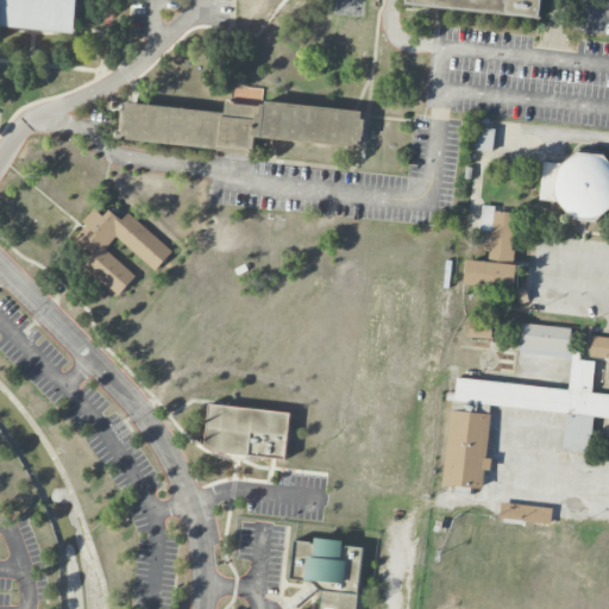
[(0,0),(0,44),(2,45),(5,25),(77,35),(81,0),(0,0)]
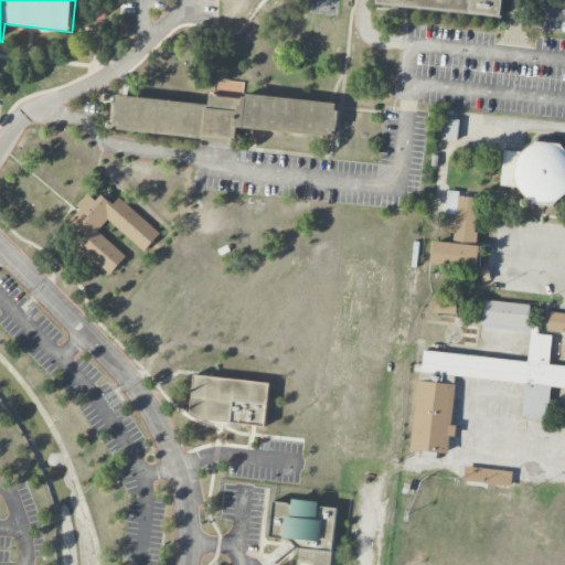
[(377,0),(377,2),(498,17),(499,0),(377,0)]
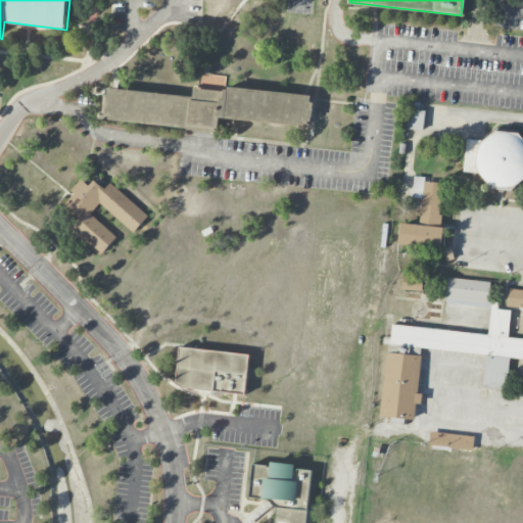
[(103,117),(188,128),(188,130),(221,133),(222,117),(236,120),(303,127),(306,127),(307,124),(311,124),(311,121),(313,121),(315,102),(313,101),(313,96),(304,95),(231,87),(231,88),(226,88),(227,76),(208,74),(196,73),(194,95),(110,86),(109,93),(106,93),(103,117)]
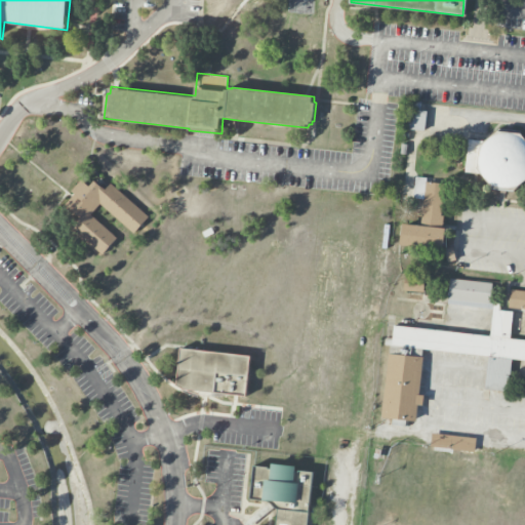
[(407,130),(425,131),(426,111),(408,110),(407,130)]
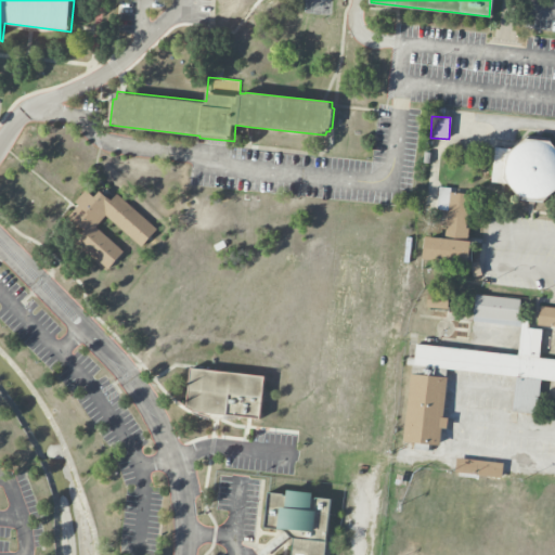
[(554,145),(494,141),(491,182),(510,184),(508,196),(554,199),(554,145)]
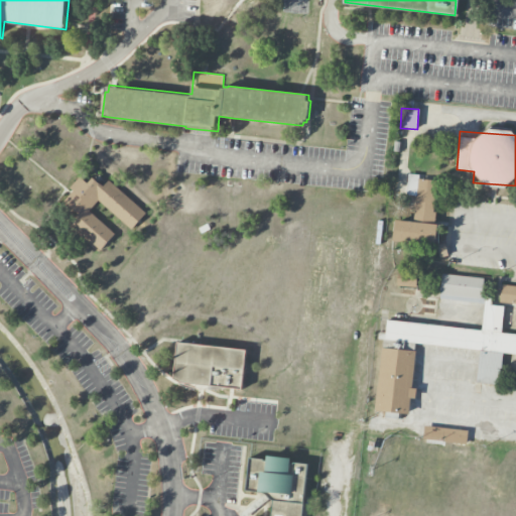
[(50,210),(99,253),(116,233),(92,211),(100,203),(110,212),(114,208),(135,227),(147,213),(108,177),(103,183),(83,165),(65,186),(69,189),(50,210)]
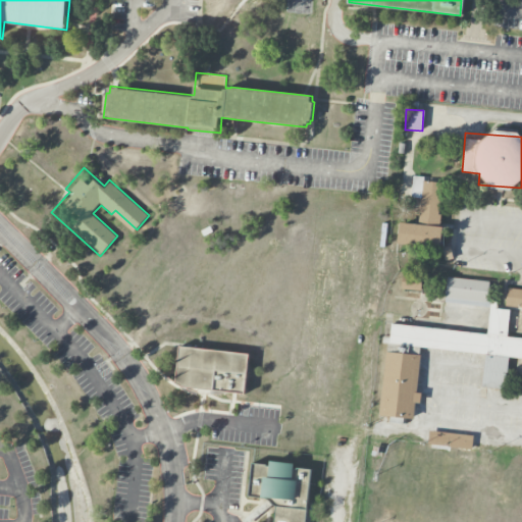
[(421,198),(419,221),(438,223),(441,183),(423,180),(423,177),(413,176),(411,197),(421,198)]
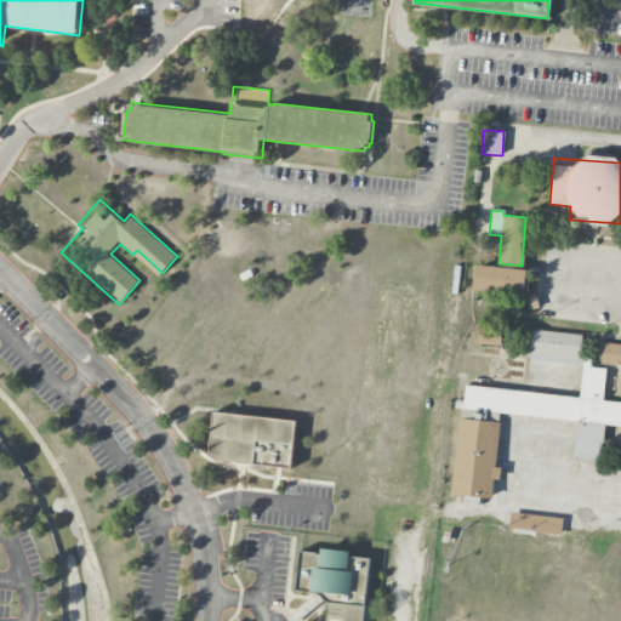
[(473,291),(517,294),(517,309),(537,311),(537,294),(525,292),(527,269),(474,267),(473,291)]
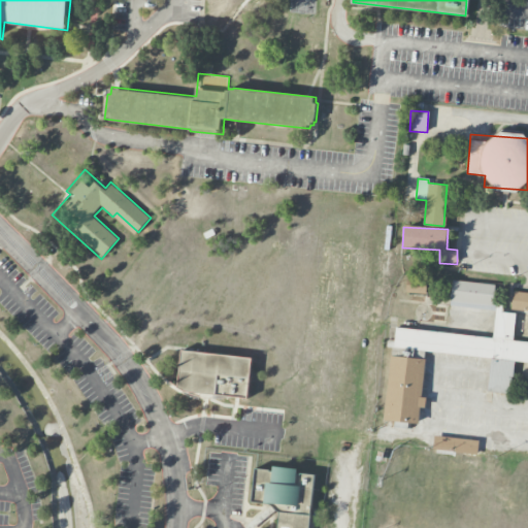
[(450,306),(492,310),(495,285),(453,281),(450,306)]
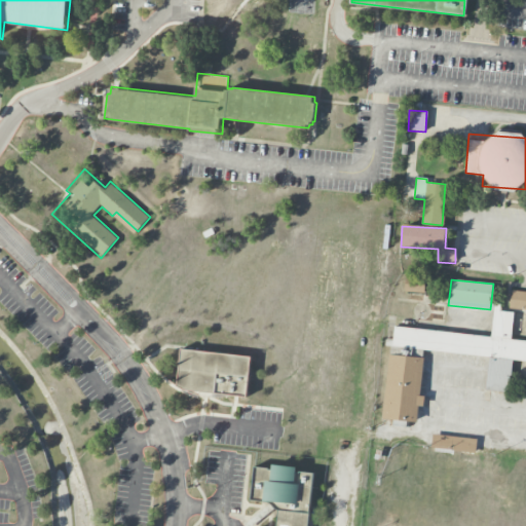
[(525,309),(525,292),(511,292),(510,309),(525,309)]
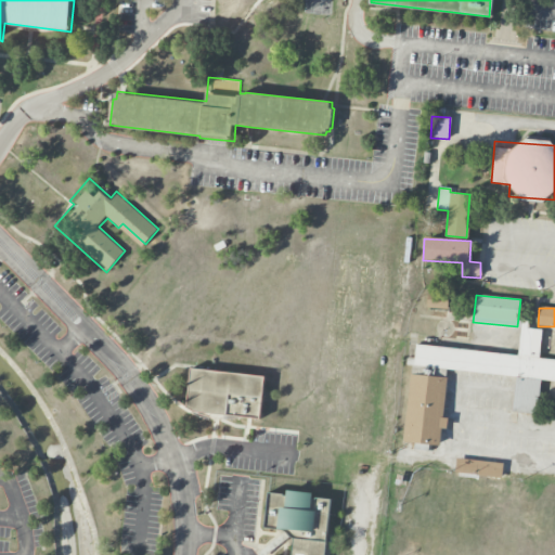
[(518,355),(416,345),(414,366),(430,368),(429,375),(410,374),(403,442),(439,446),(441,428),(447,429),(448,418),(443,417),(447,377),(434,376),(434,369),(516,376),(513,411),(538,414),(541,381),(554,381),(554,359),(539,358),(542,330),(526,328),(527,323),(521,322),(518,355)]
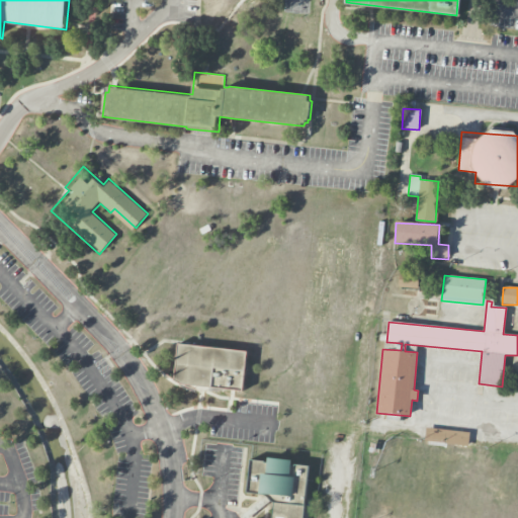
[(179,343),(248,351),(244,390),(175,381),(179,343)]
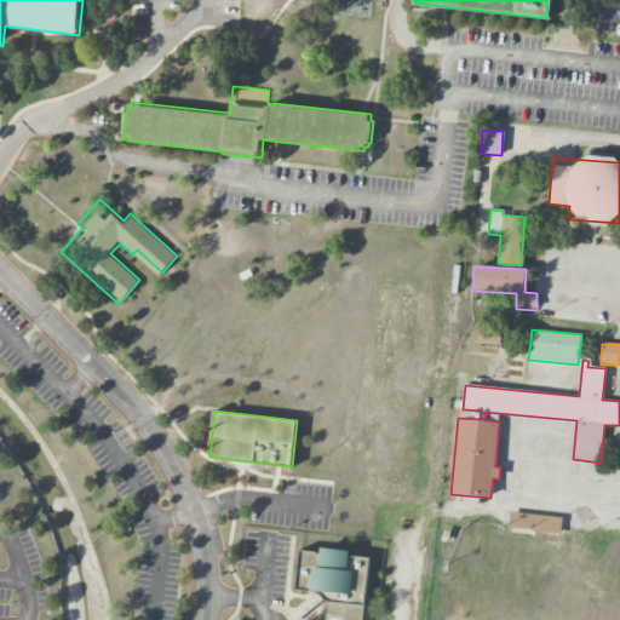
[(507,527),(560,534),(562,518),(510,511),(507,527)]
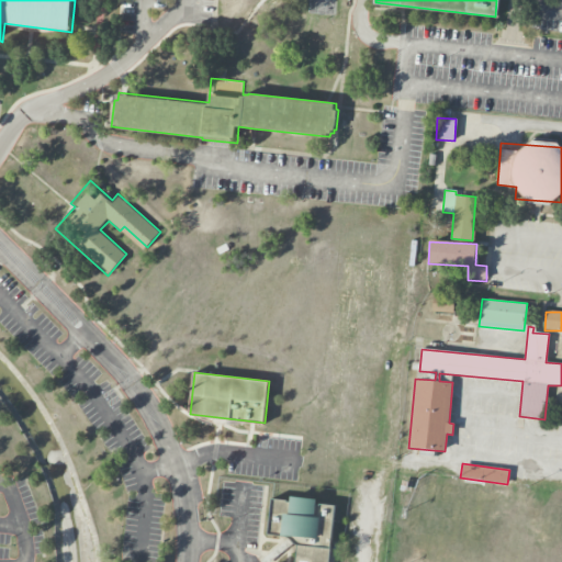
[(266,561),(273,561),(294,547),(292,561),(332,561),(337,505),(319,503),(321,497),(293,493),(292,498),(270,497),(268,534),(284,535),(259,552),(266,561)]
